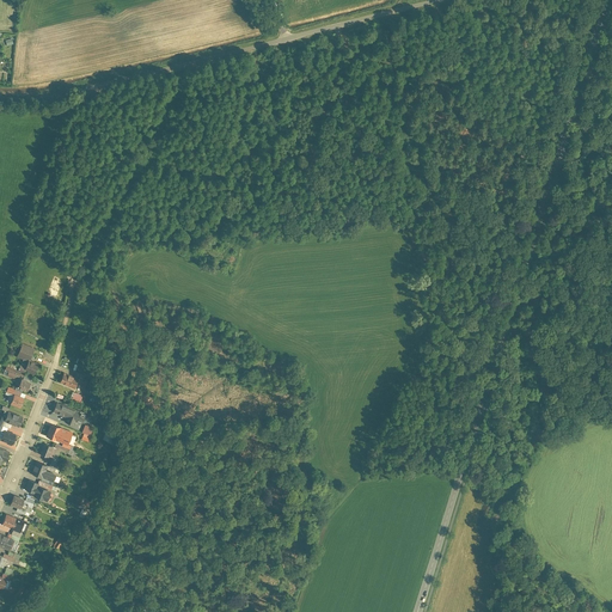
[(32,352),(18,346),(14,355),(29,361),(32,352)]
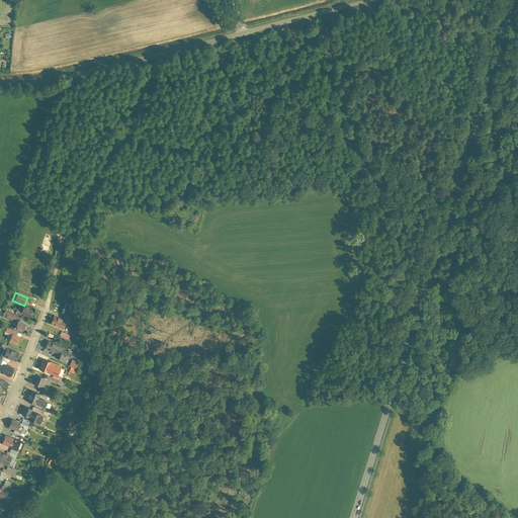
[(20,307),(17,313),(27,318),(30,312),(20,307)]
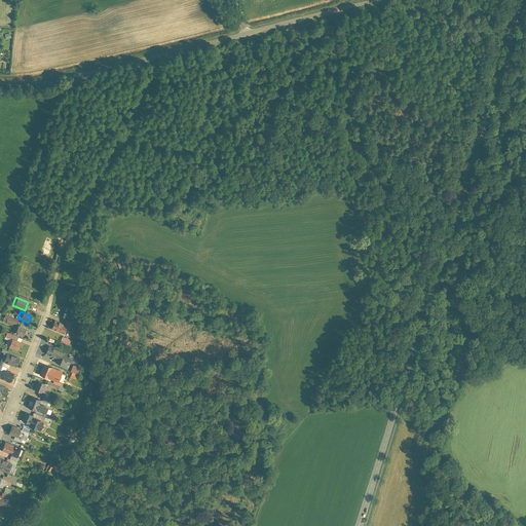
[(5,314),(3,320),(15,325),(17,320),(5,314)]
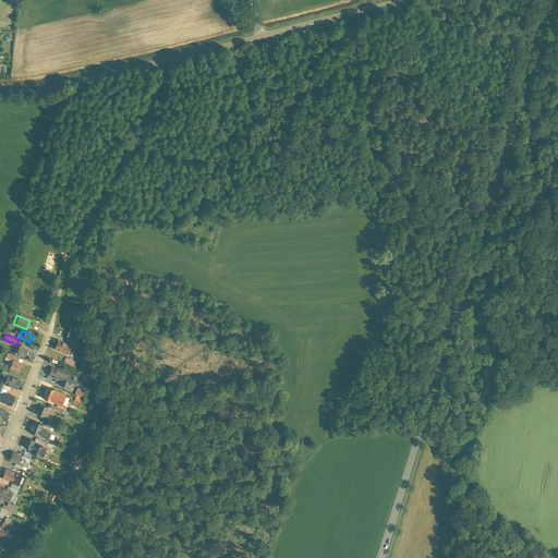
[(55,340),(51,349),(65,354),(69,346),(55,340)]
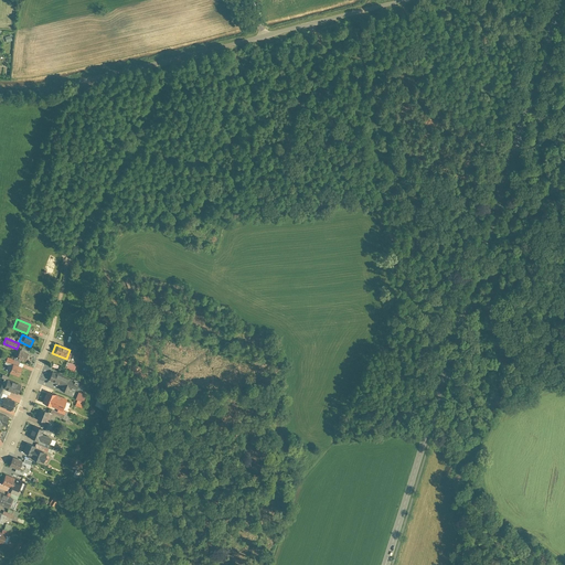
[(17,351),(13,359),(24,363),(28,354),(17,351)]
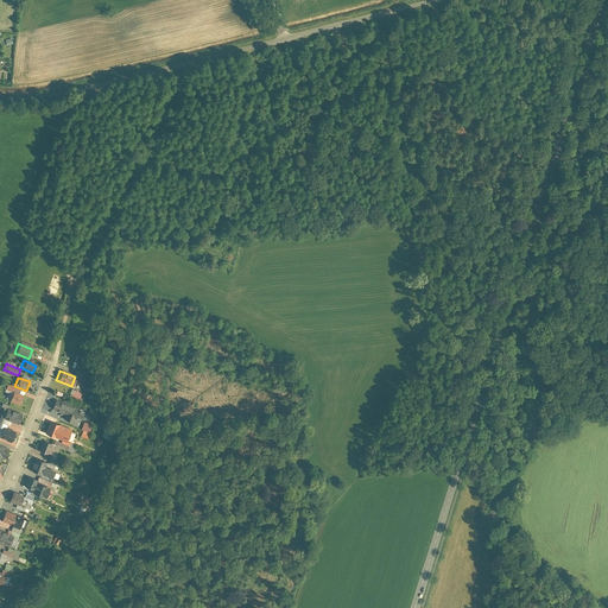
[(70,390),(67,396),(78,401),(82,394),(70,390)]
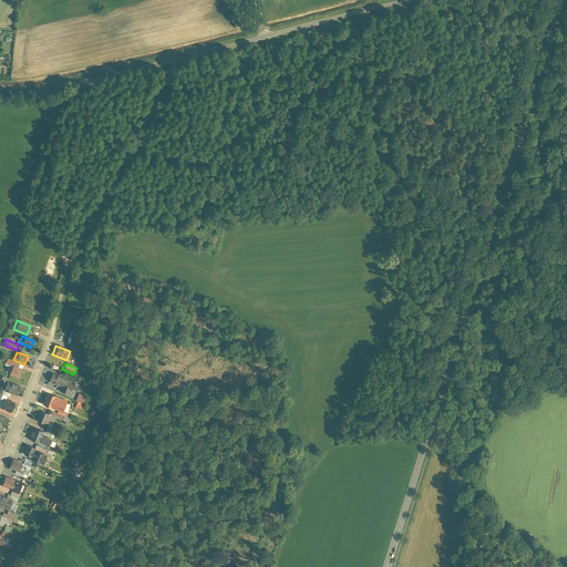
[(9,367),(7,374),(18,378),(20,370),(9,367)]
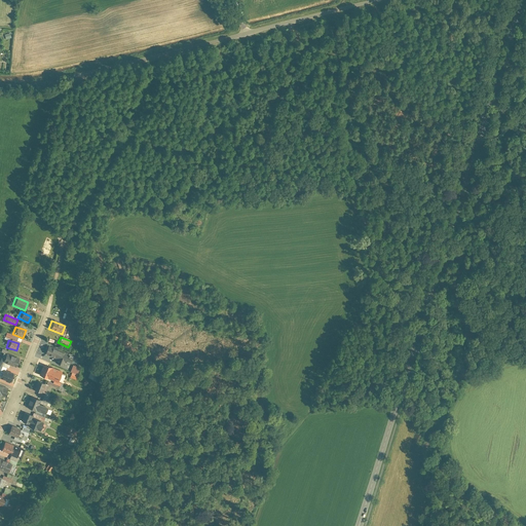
[(41,355),(52,360),(50,364),(59,367),(61,363),(65,365),(69,355),(45,346),(41,355)]
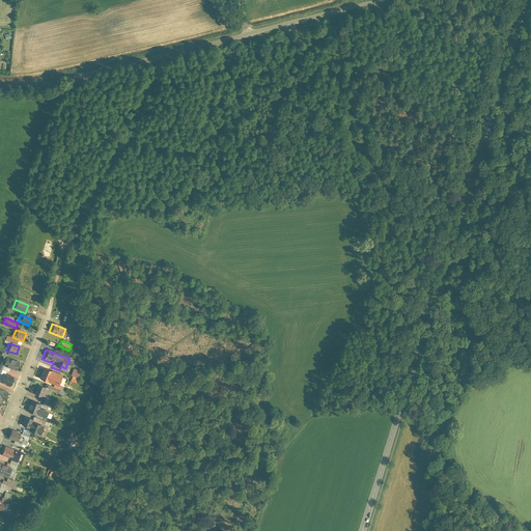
[(0,370),(1,367),(14,371),(18,362),(3,356),(1,362),(0,361),(0,370)]
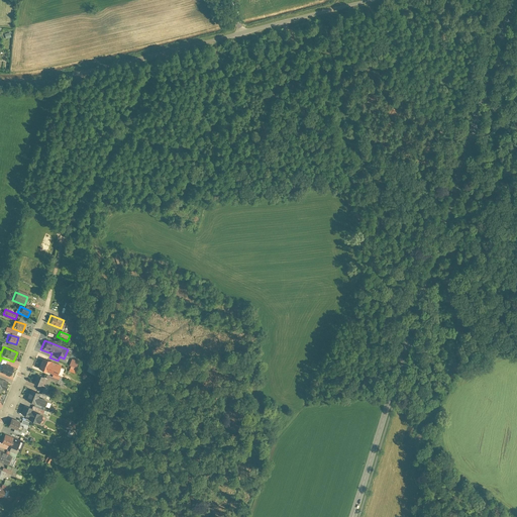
[(39,357),(35,369),(42,372),(46,360),(39,357)]
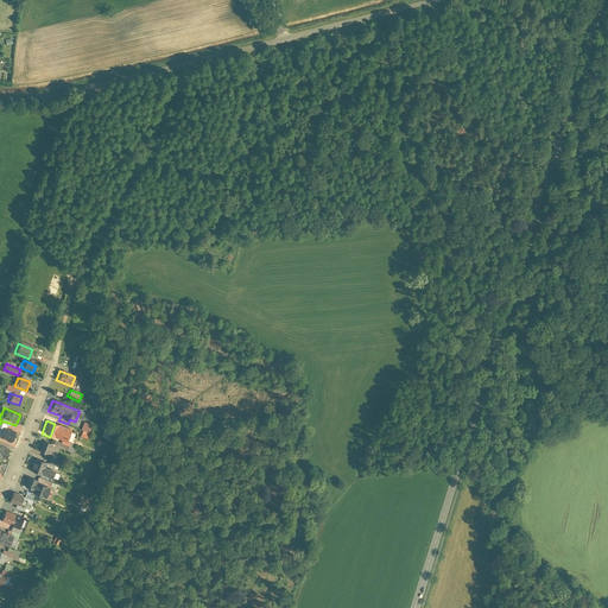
[(83,423),(78,430),(86,435),(90,428),(83,423)]
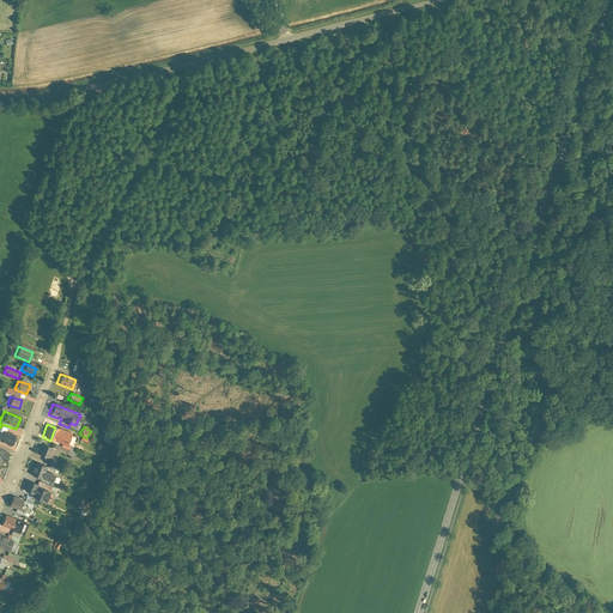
[(1,431),(0,432),(0,442),(11,448),(14,437),(1,431)]
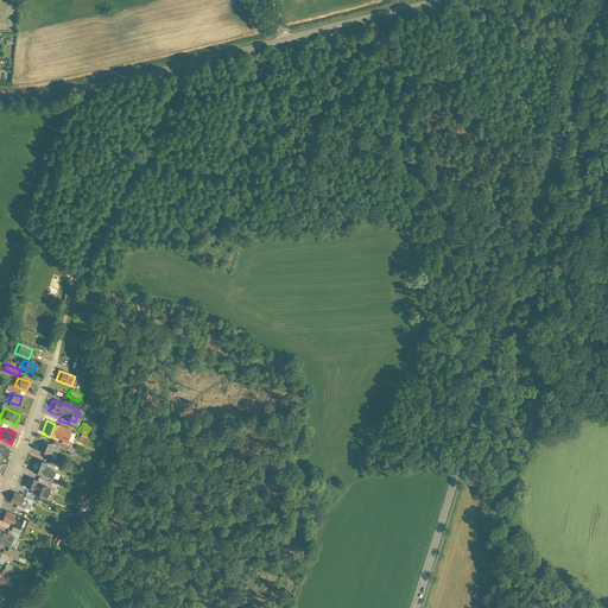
[(103,437),(114,441),(116,432),(106,429),(103,437)]
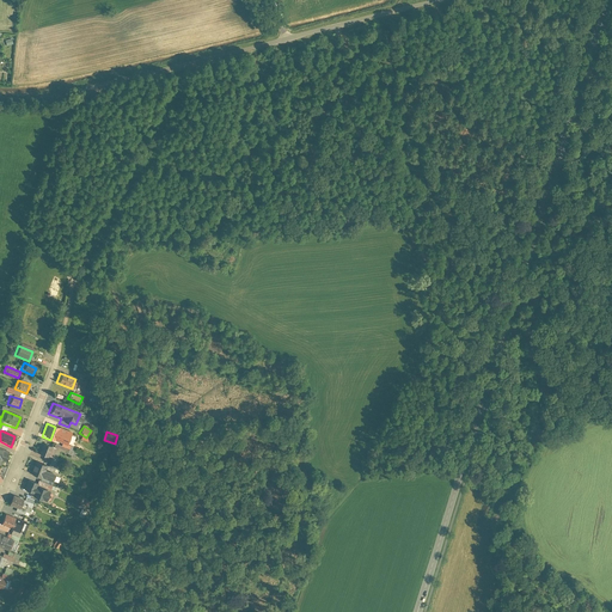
[(65,436),(57,434),(51,448),(65,453),(68,444),(62,441),(65,436)]
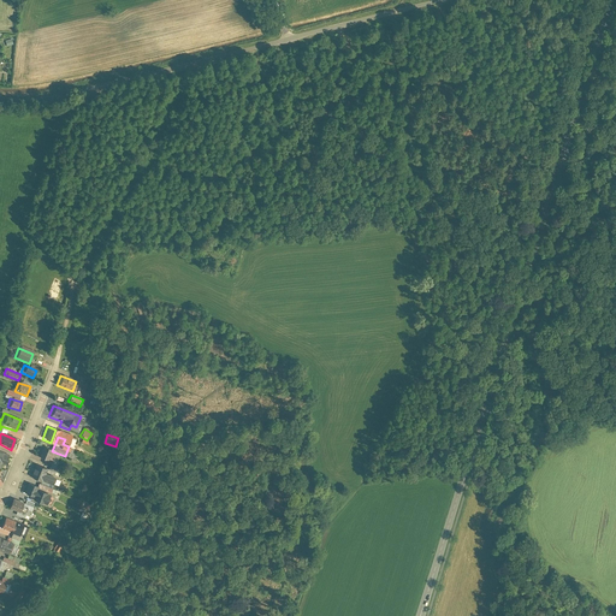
[(40,442),(34,457),(43,461),(49,446),(40,442)]
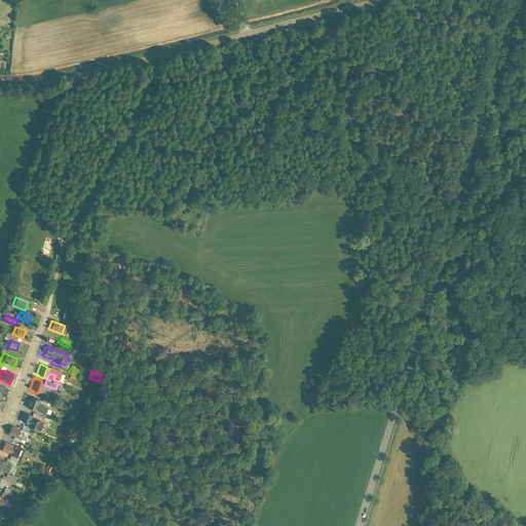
[(29,397),(24,408),(30,411),(32,409),(39,412),(42,413),(45,407),(34,402),(36,399),(29,397)]
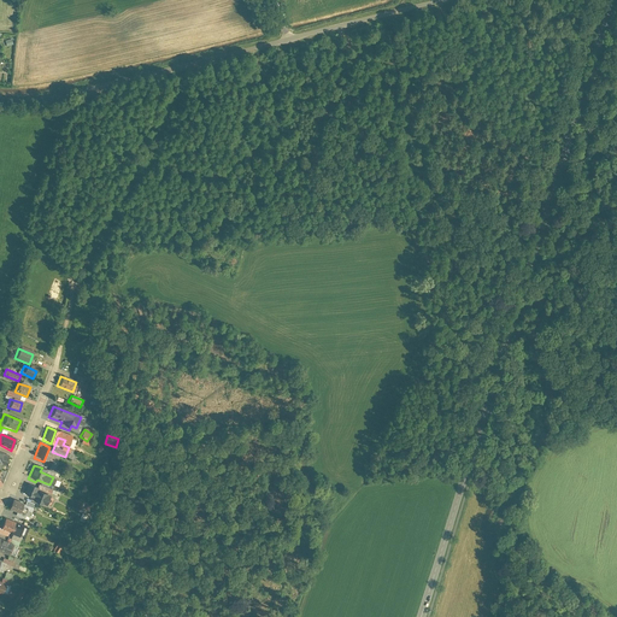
[(29,487),(24,497),(43,505),(48,497),(29,487)]
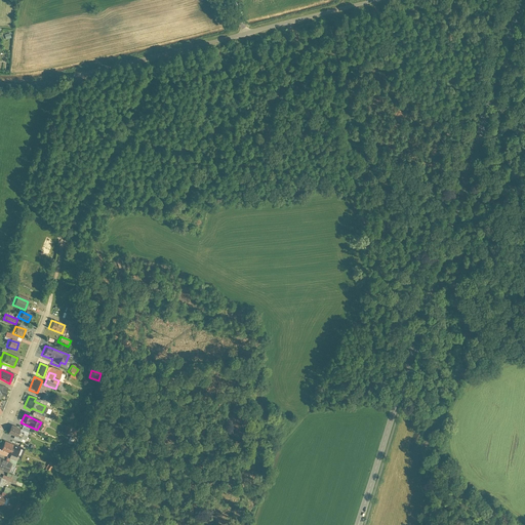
[(16,429),(16,430),(8,426),(5,434),(13,437),(12,439),(23,443),(27,433),(16,429)]
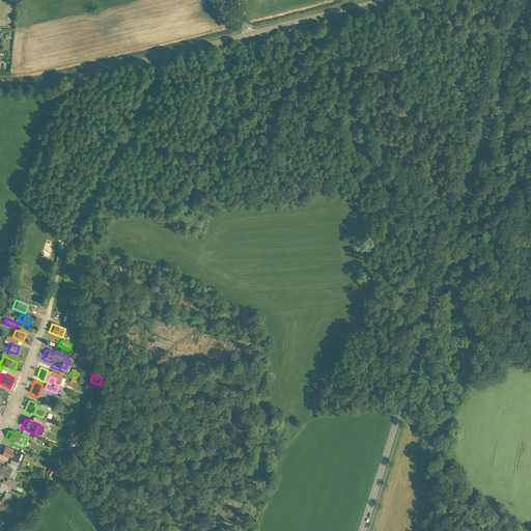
[(66,431),(62,438),(67,441),(71,435),(66,431)]
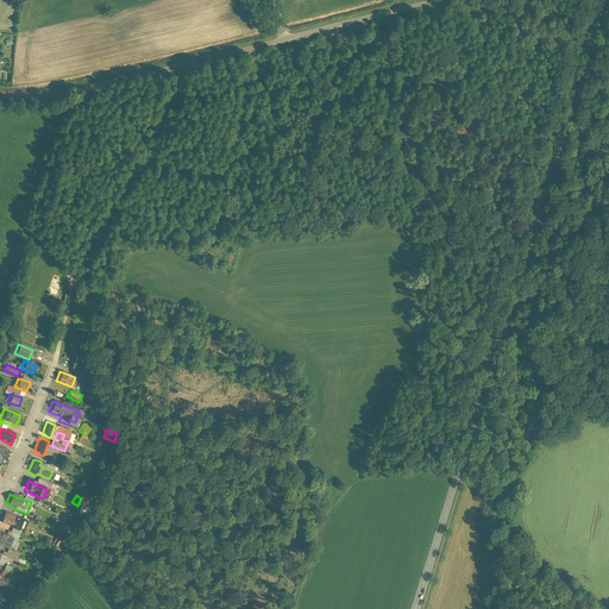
[(4,513),(0,520),(0,523),(17,531),(22,520),(4,513)]
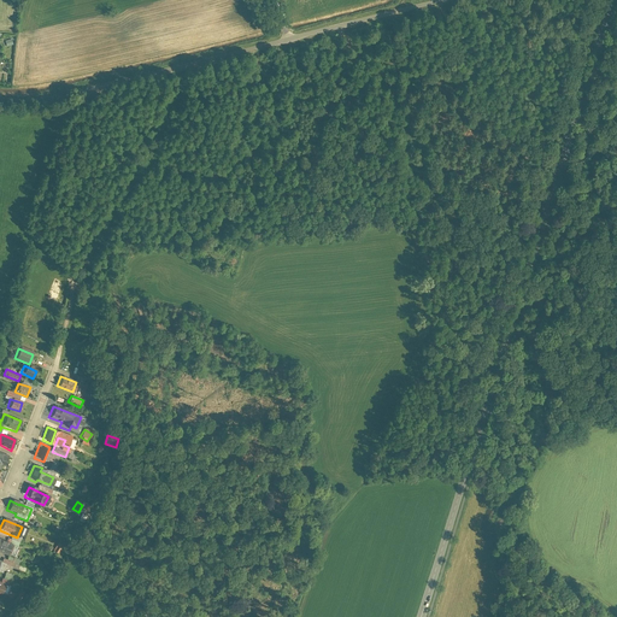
[(0,542),(0,553),(6,556),(10,547),(0,542)]
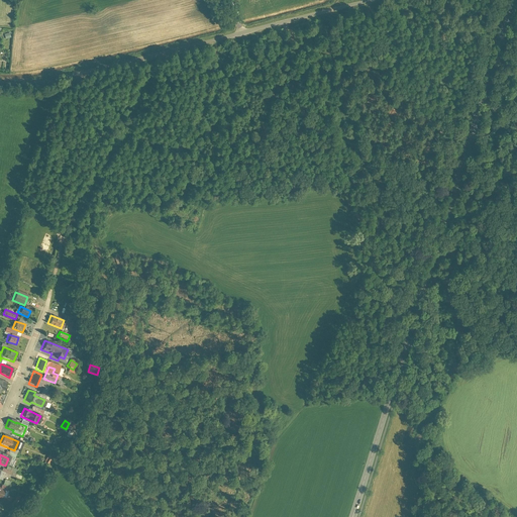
[(49,455),(43,464),(47,468),(54,457),(49,455)]
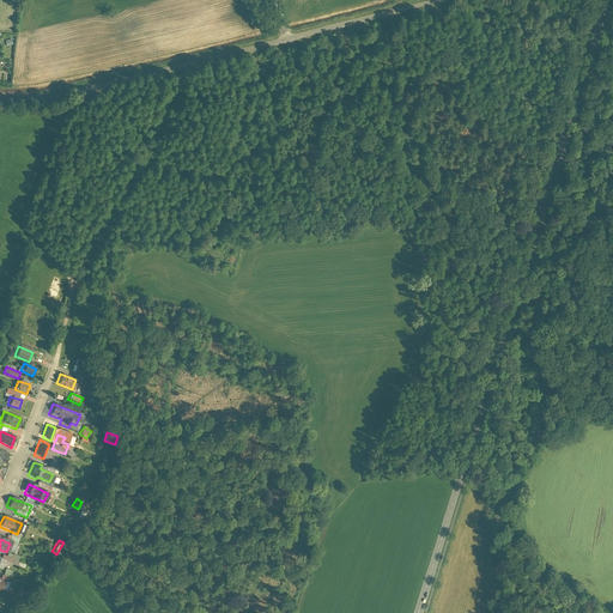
[(8,552),(5,559),(17,565),(20,557),(8,552)]
